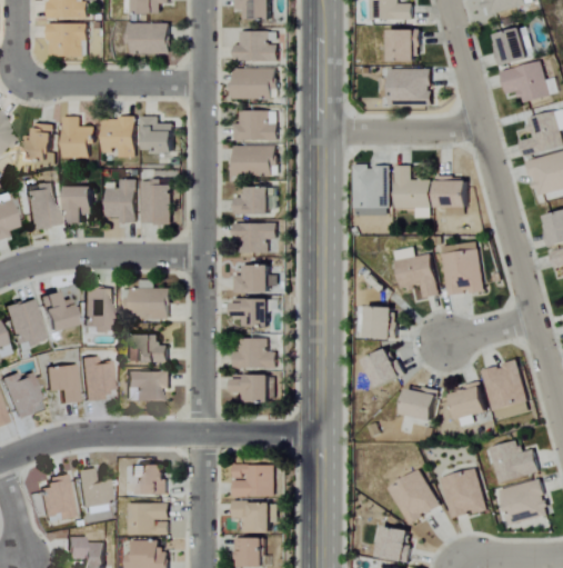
[(46,0),(47,19),(86,18),(86,1),(80,1),(80,0),(46,0)]
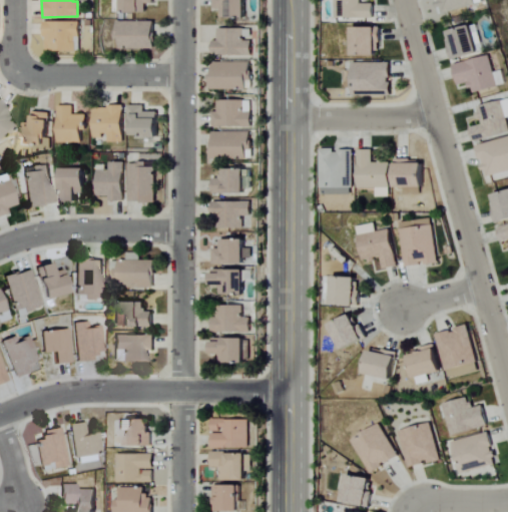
[(141,12),(142,3),(149,3),(149,0),(117,0),(117,12),(141,12)]
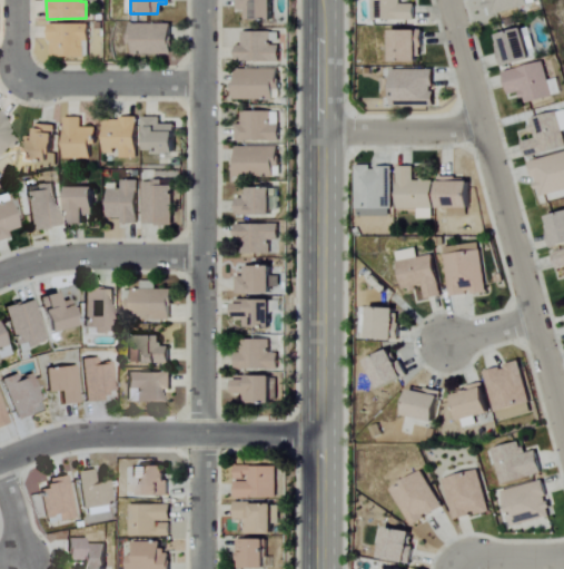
[(233,0),(233,9),(241,9),(241,19),(269,19),(269,0),(233,0)]
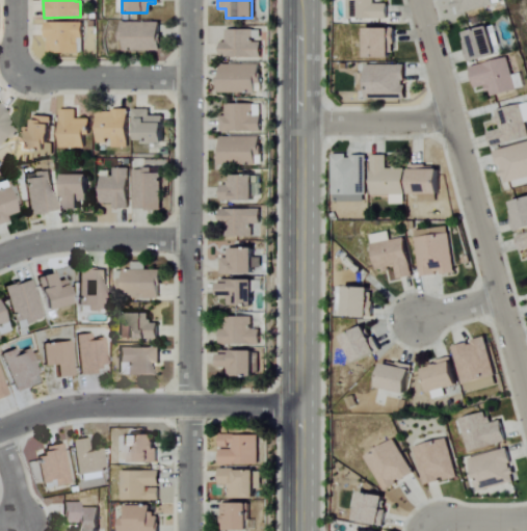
[(344,0),(344,18),(384,19),(384,3),(373,3),(373,0),(344,0)]
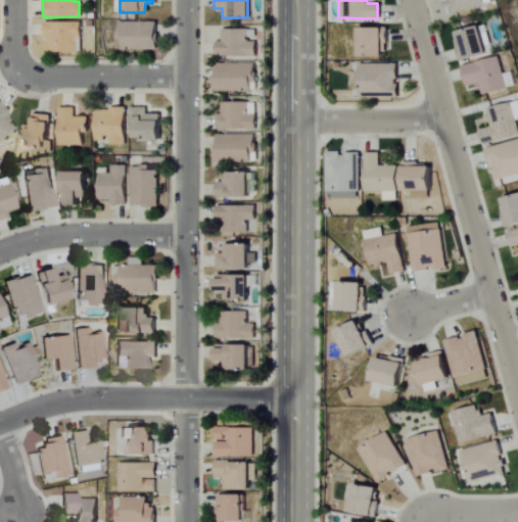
[(441,0),(445,14),(483,4),(481,0),(441,0)]
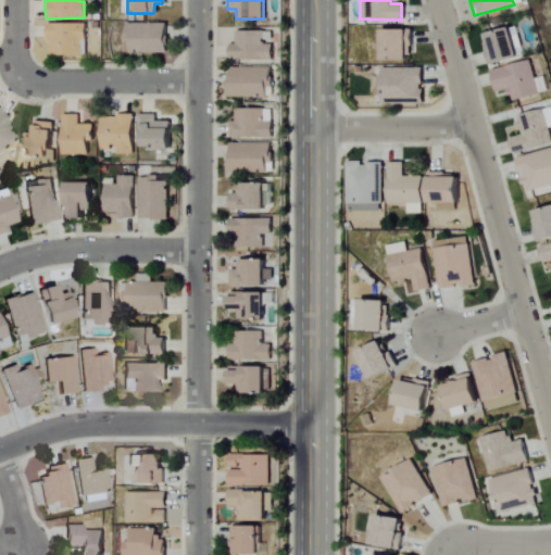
[(84,23),(46,22),(45,54),(78,55),(79,40),(83,40),(84,23)]
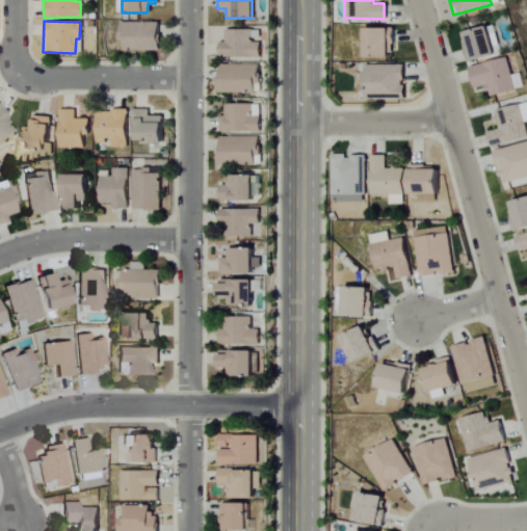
[(157,22),(115,21),(114,50),(156,50),(157,22)]
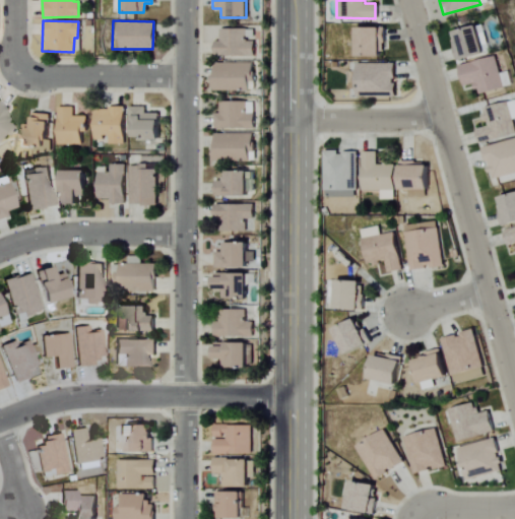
[(456,60),(483,53),(475,25),(448,33),(456,60)]
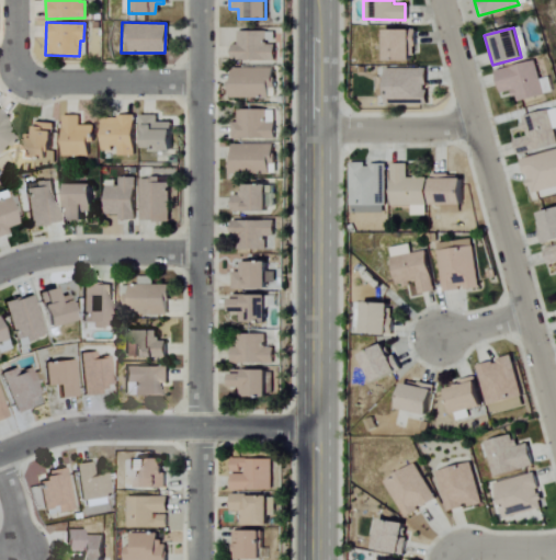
[(384,29),(383,60),(411,61),(412,30),(384,29)]
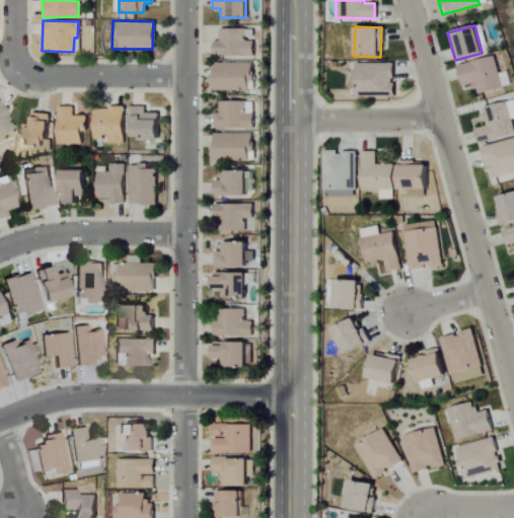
[(241,28),(217,28),(217,40),(213,40),(212,55),(251,56),(251,41),(241,41),(241,28)]
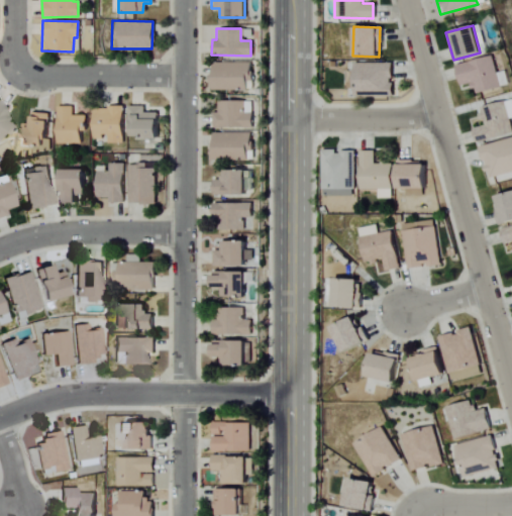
[(453,64),(458,86),(470,83),(472,93),(497,88),(491,57),(453,64)]
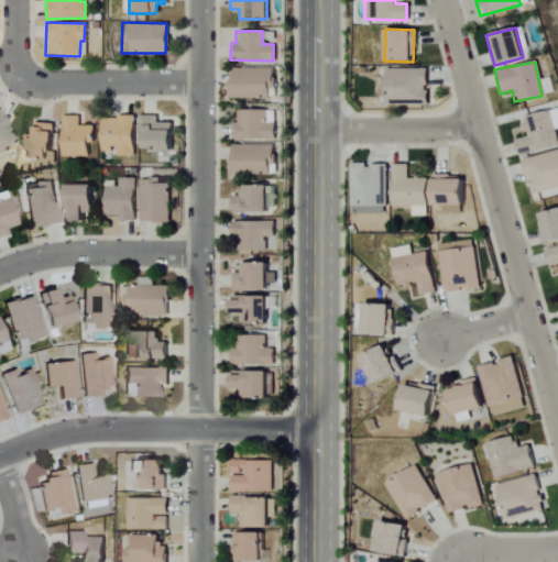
[(228,98),(266,98),(267,88),(271,88),(272,68),(229,67),(228,98)]
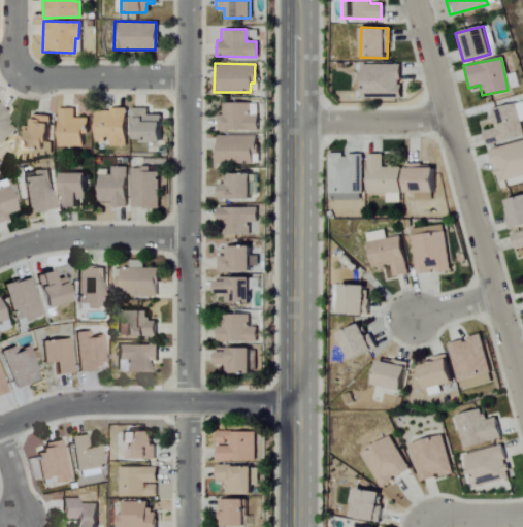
[(350,90),(359,90),(359,97),(398,97),(398,64),(359,65),(360,72),(350,72),(350,90)]
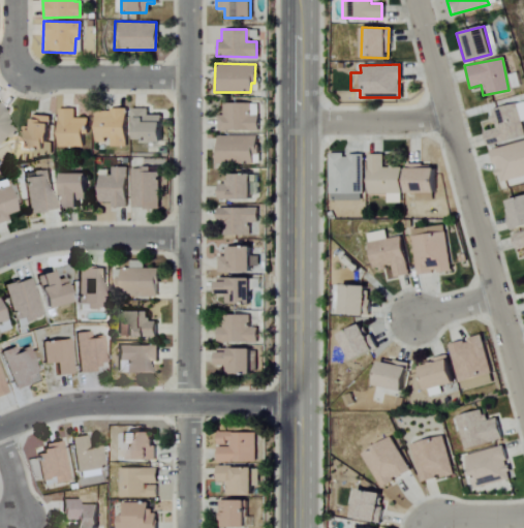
[(255,130),(255,115),(246,115),(246,103),(220,102),(220,115),(215,115),(214,130),(255,130)]
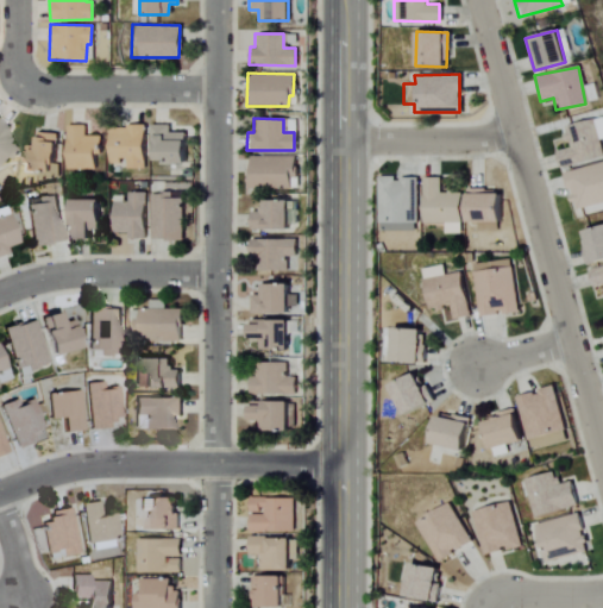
[(561,126),(566,148),(554,150),(558,167),(602,157),(602,156),(600,139),(602,138),(602,121),(602,118),(561,126)]
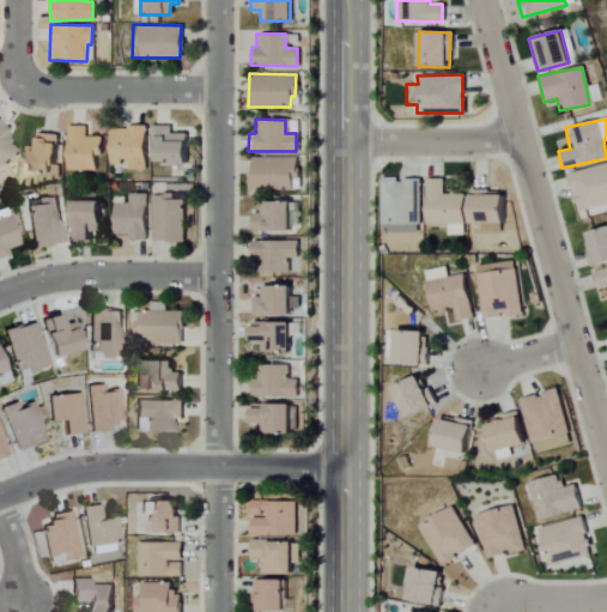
[(65,170),(93,170),(93,155),(98,155),(99,137),(83,137),(83,126),(65,126),(65,170)]
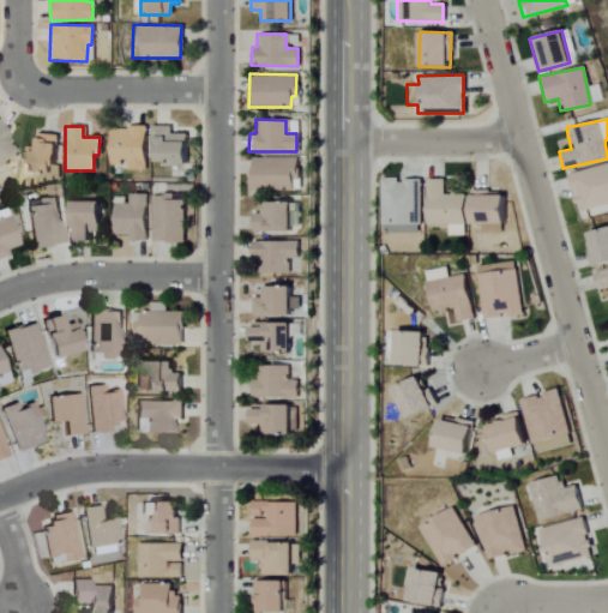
[(168,126),(149,126),(149,145),(156,145),(156,164),(186,164),(186,133),(168,133),(168,126)]
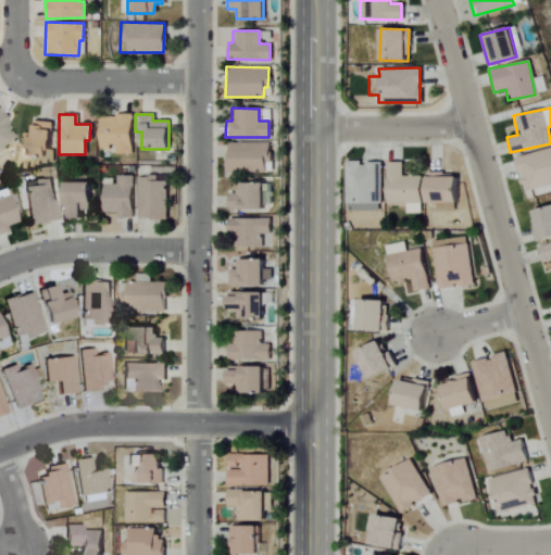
[(130,152),(130,115),(98,115),(98,152),(130,152)]
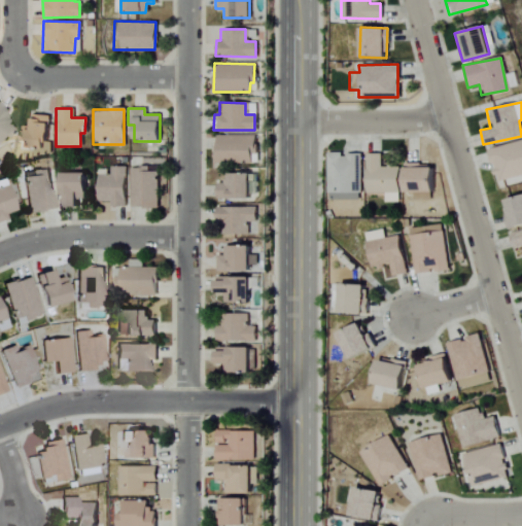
[(48,116),(30,113),(29,127),(22,126),(20,146),(44,149),(48,116)]
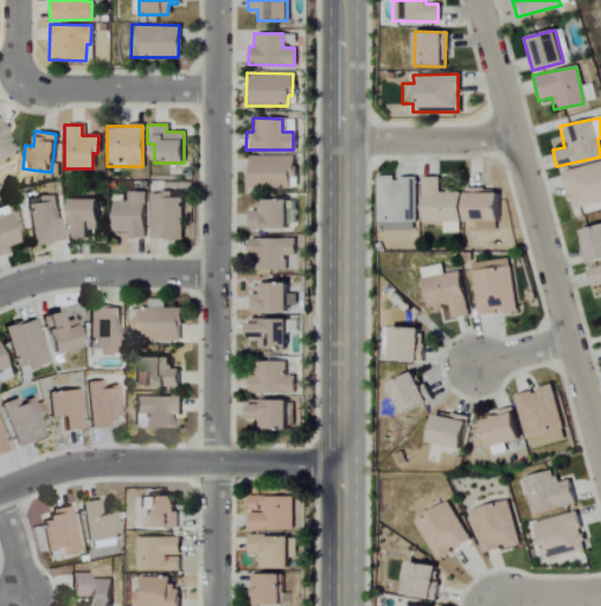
[(245,187),(287,189),(288,177),(292,177),(293,157),(247,155),(245,187)]
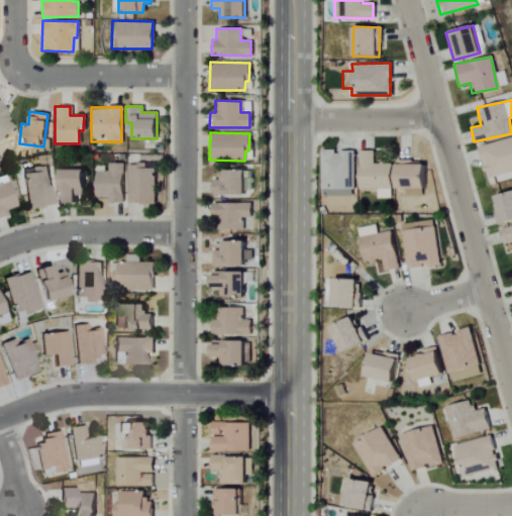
[(511,172),(511,138),(478,145),(485,177),(511,172)]
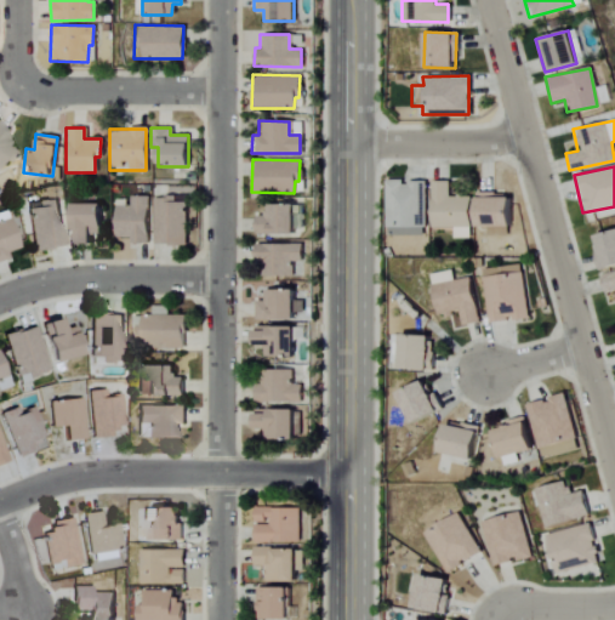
[(423,234),(422,181),(400,182),(400,178),(383,178),(385,235),(423,234)]
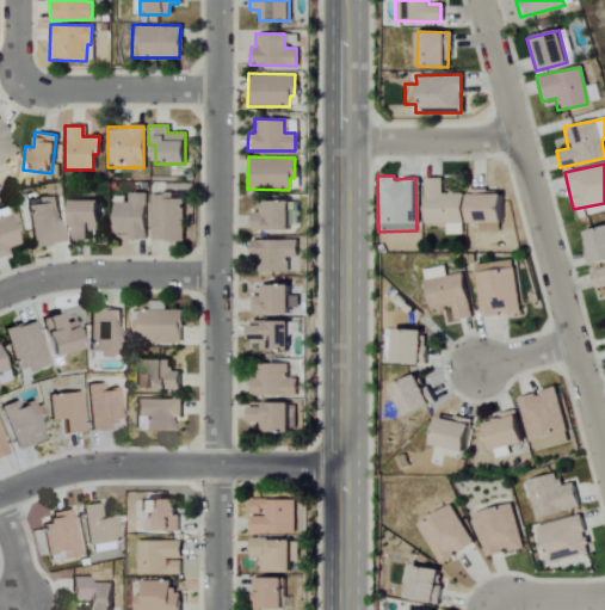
[(444,234),(462,234),(461,192),(440,192),(439,178),(423,178),(424,223),(444,223),(444,234)]
